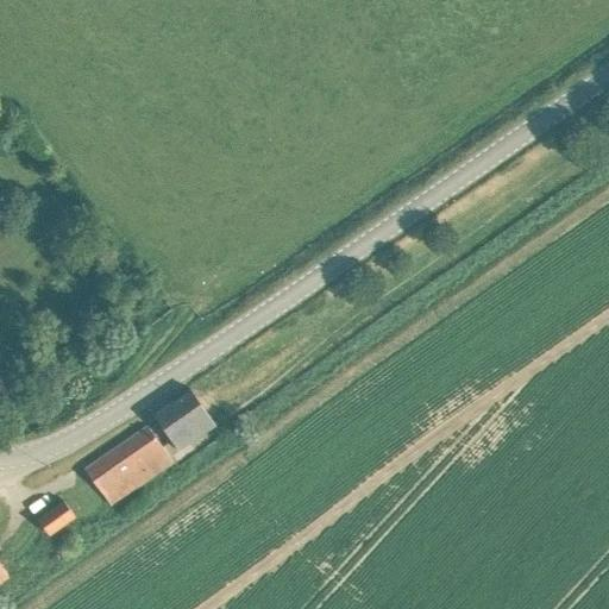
[(177,447),(214,422),(190,389),(155,414),(177,447)]
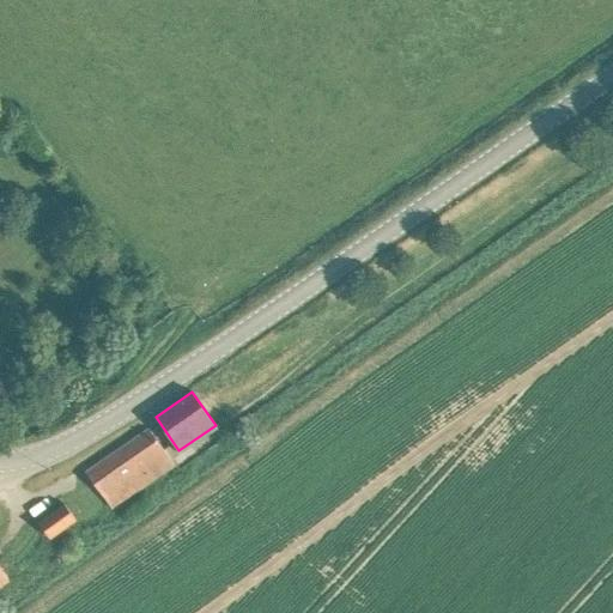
[(111,510),(174,466),(162,449),(149,429),(85,472),(111,510)]
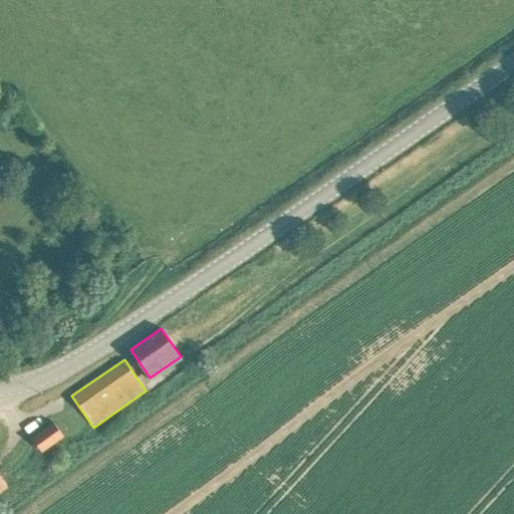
[(41,452),(63,436),(53,423),(32,438),(41,452)]
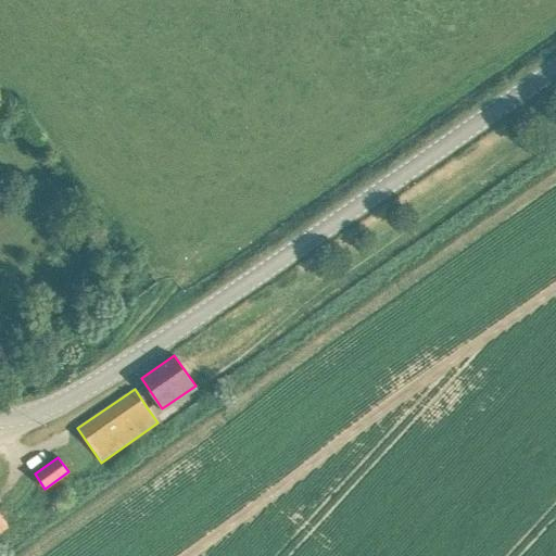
[(0,534),(11,527),(0,512),(0,534)]
